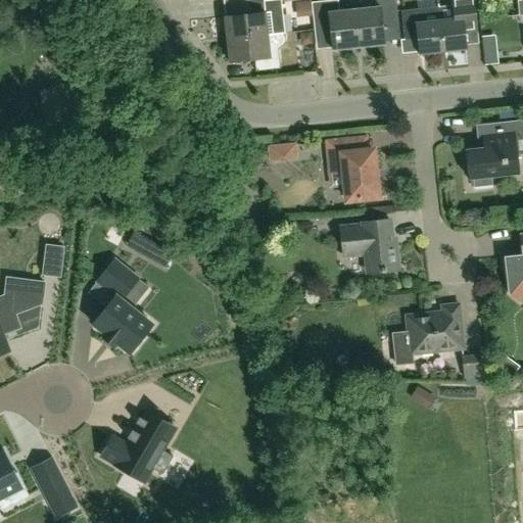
[(263,0),(249,2),(250,15),(225,17),(228,41),(286,34),(281,0),(263,0)]
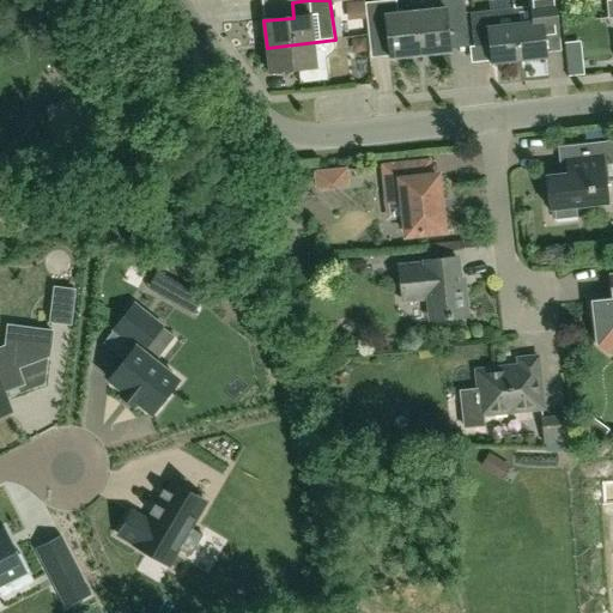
[(417,13),(422,55),(451,53),(449,30),(463,29),(460,0),(432,0),(435,11),(417,13)]
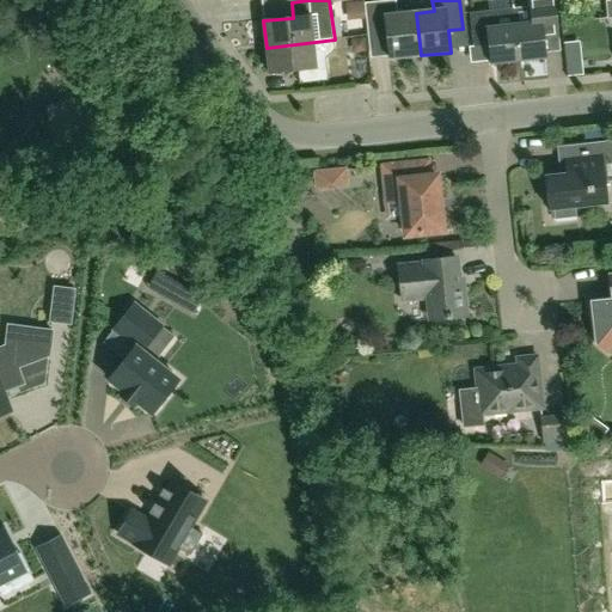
[(530,0),(531,7),(514,8),(515,25),(520,61),(546,59),(544,30),(557,28),(555,0),(530,0)]
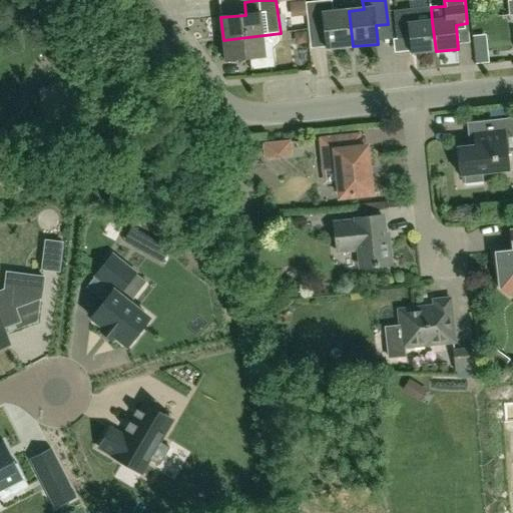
[(326,49),(353,46),(349,11),(333,12),(332,1),(309,3),(312,32),(324,31),(326,49)]
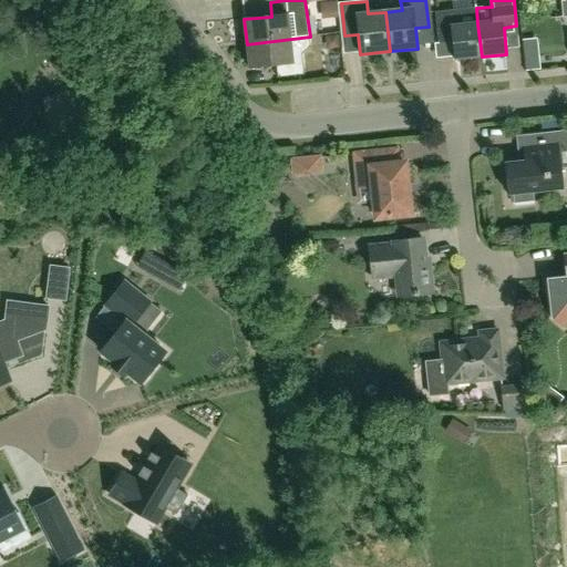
[(477,23),(476,8),(435,12),(439,43),(453,42),(454,60),(482,57),(477,23)]
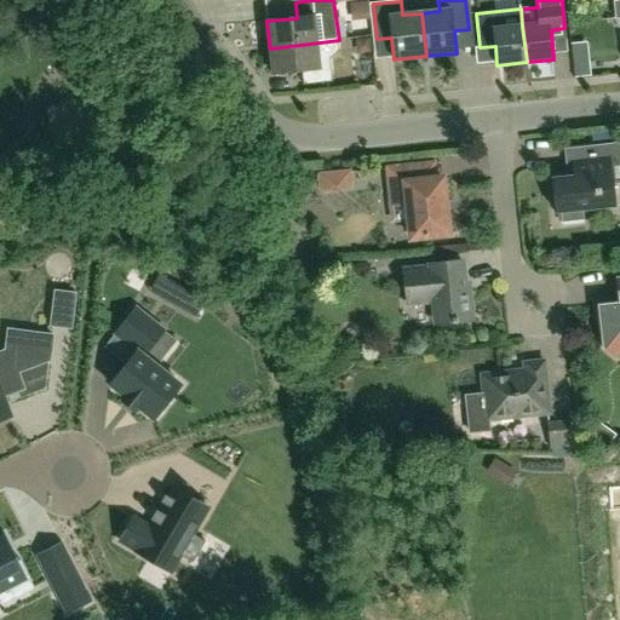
[(339,40),(270,49),(273,76),(303,73),(304,86),(333,84),(331,56),(340,52),(339,40)]
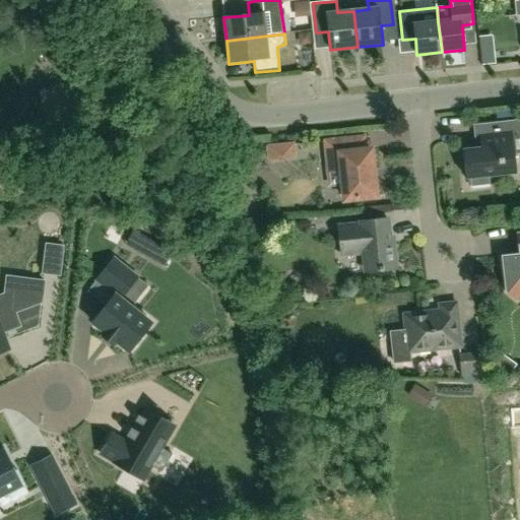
[(466,179),(471,178),(472,187),(491,185),(490,176),(517,173),(515,154),(519,153),(519,120),(478,125),(481,148),(463,150),(466,179)]
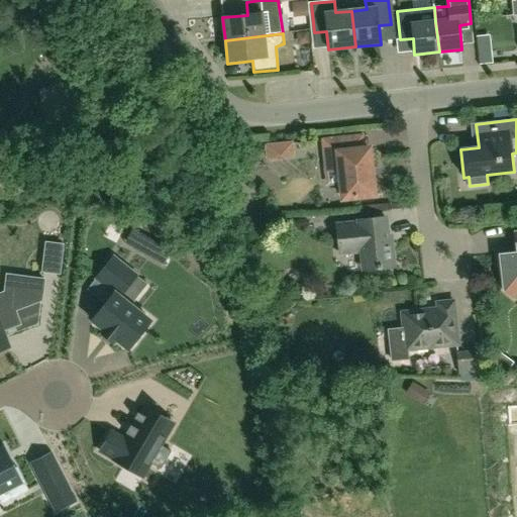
[(339,170),(341,185),(342,199),(375,196),(370,148),(348,150),(347,137),(323,140),(326,172),(339,170)]
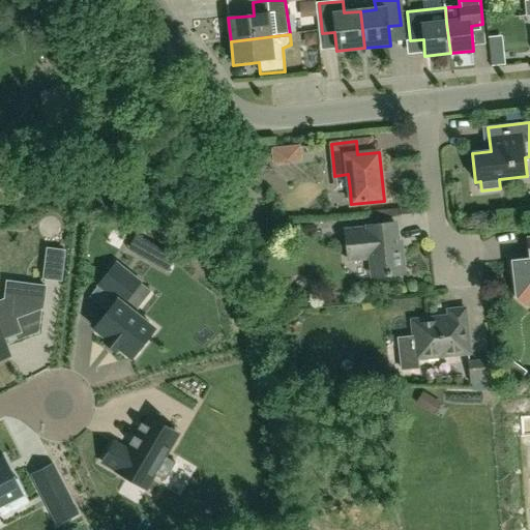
[(276,148),(277,165),(306,163),(305,146),(276,148)]
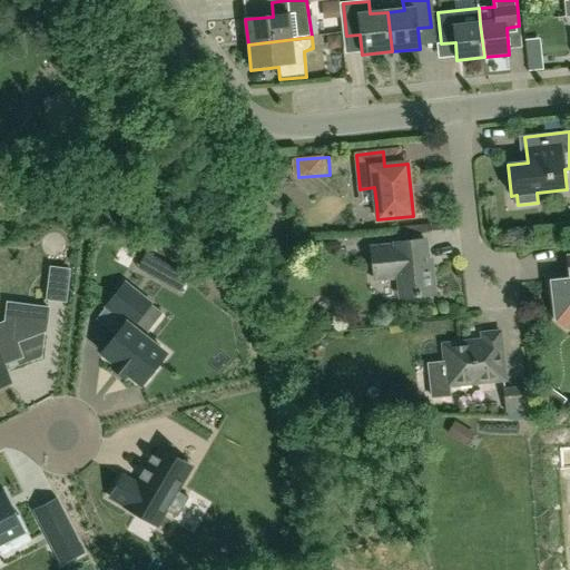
[(402,298),(434,294),(431,261),(428,261),(425,239),(395,243),(396,246),(372,248),(375,279),(400,277),(402,298)]
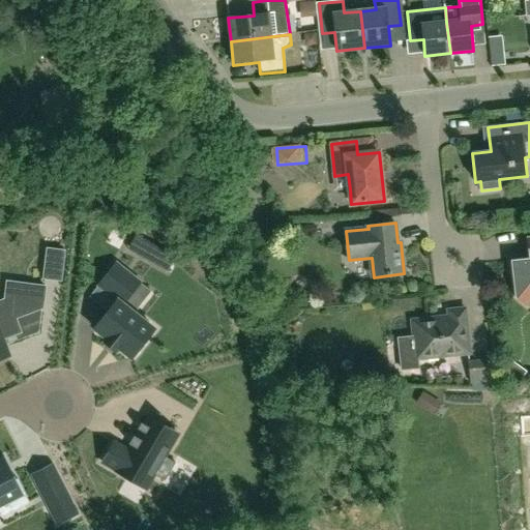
[(145,239),(137,255),(151,263),(159,247),(145,239)]
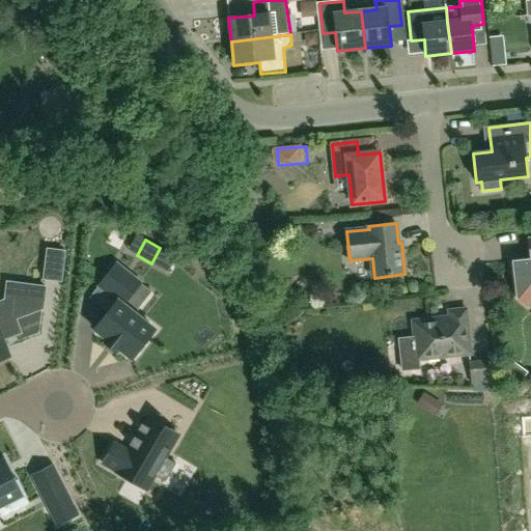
[(530,240),(528,241),(530,258),(512,260),(516,298),(527,306),(530,301),(530,240)]
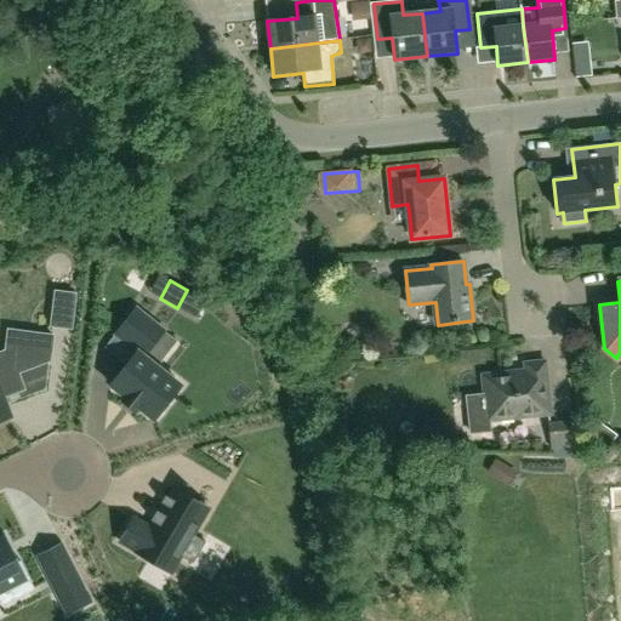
[(55,291),(50,326),(70,329),(75,295),(55,291)]
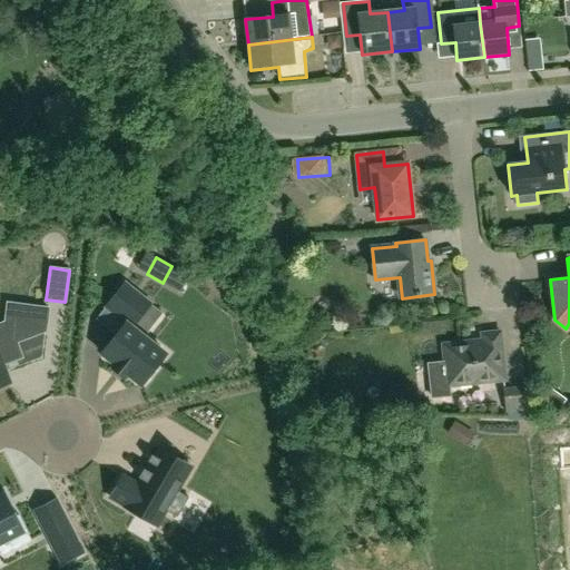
[(131,328),(150,305),(125,285),(106,308),(126,324),(116,335),(100,354),(114,365),(111,369),(124,380),(127,375),(140,386),(166,355),(146,340),(131,328)]
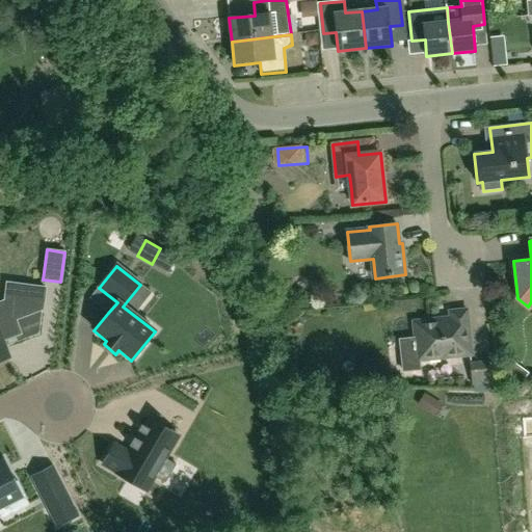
[(0,358),(8,355),(5,347),(2,340),(20,334),(15,319),(43,310),(45,288),(6,283),(4,301),(3,310),(0,310),(0,358)]
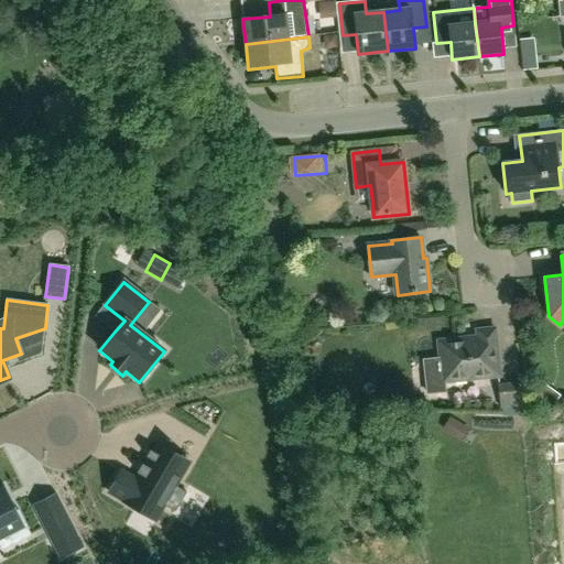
[(442,358),(423,360),(426,393),(445,391),(444,382),(500,376),(496,329),(478,331),(478,337),(440,342),(442,358)]
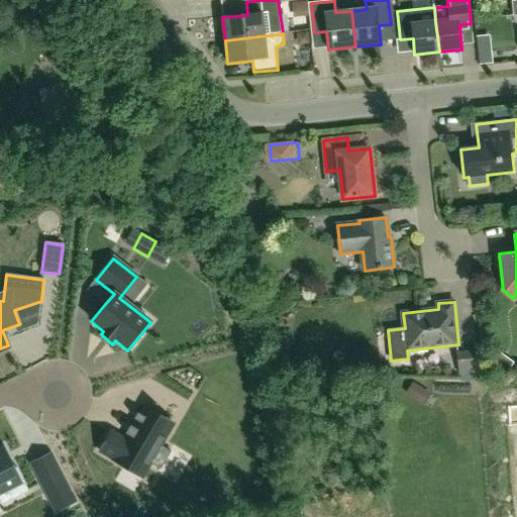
[(457,353),(459,374),(484,372),(482,351),(457,353)]
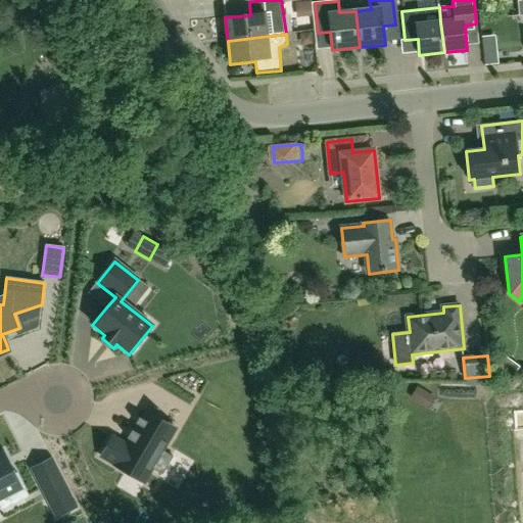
[(115,438),(104,458),(119,466),(117,467),(129,473),(145,482),(153,470),(163,475),(174,458),(163,452),(176,431),(154,418),(149,415),(145,421),(143,420),(139,425),(141,427),(138,433),(135,432),(131,440),(133,441),(130,447),(115,438)]
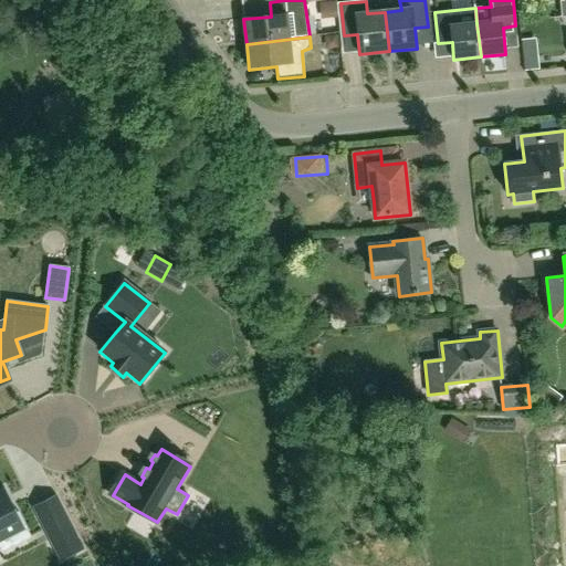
[(0,535),(20,526),(14,515),(10,505),(8,506),(0,491),(0,535)]
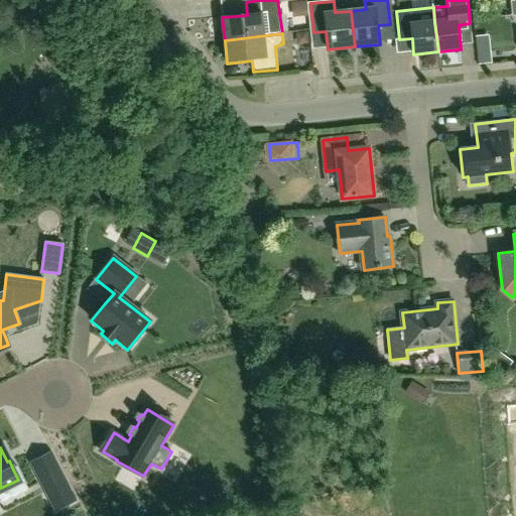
[(55,509),(74,500),(58,469),(40,479),(55,509)]
